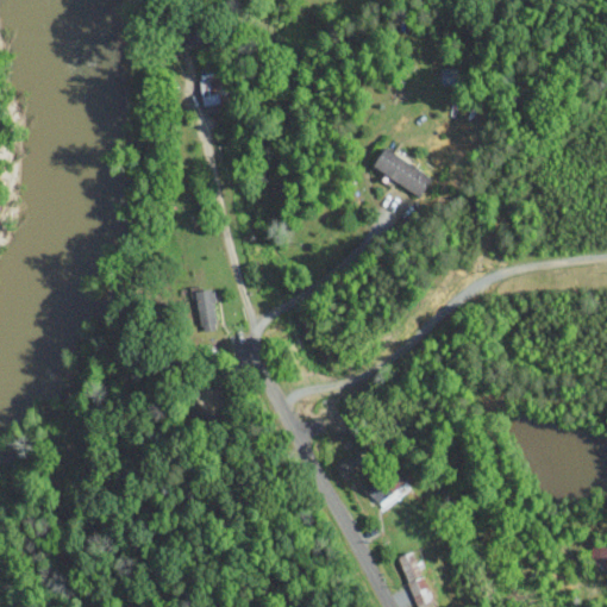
[(443,86),(460,86),(460,69),(442,69),(443,86)]
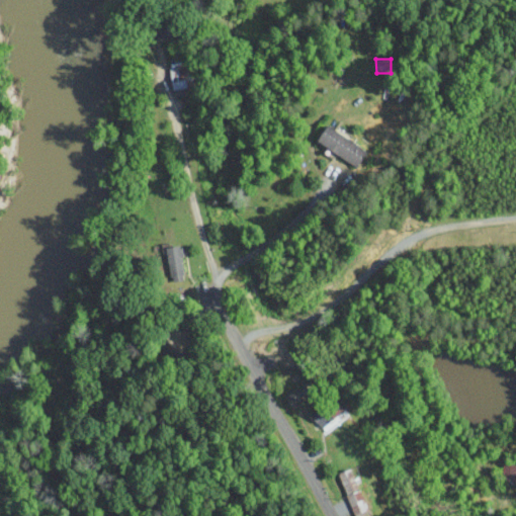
[(174,92),(195,87),(190,63),(168,67),(174,92)]
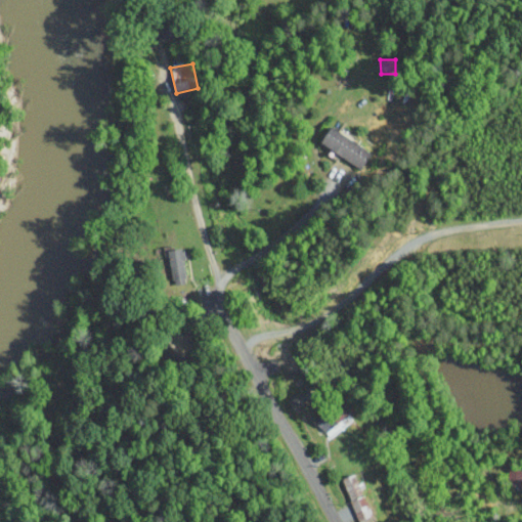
[(373,153),(329,129),(319,146),(363,170),(373,153)]
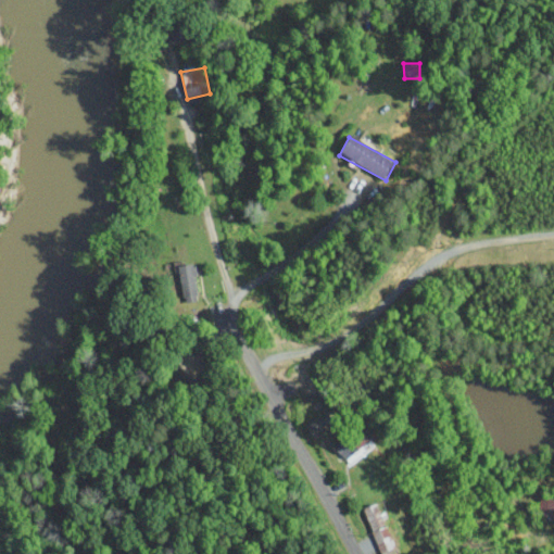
[(197,303),(196,268),(183,269),(184,303),(197,303)]
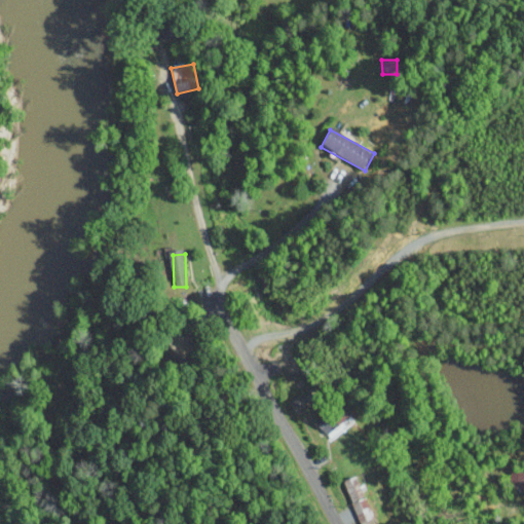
[(356,422),(340,404),(316,422),(327,436),(341,424),(345,431),(356,422)]
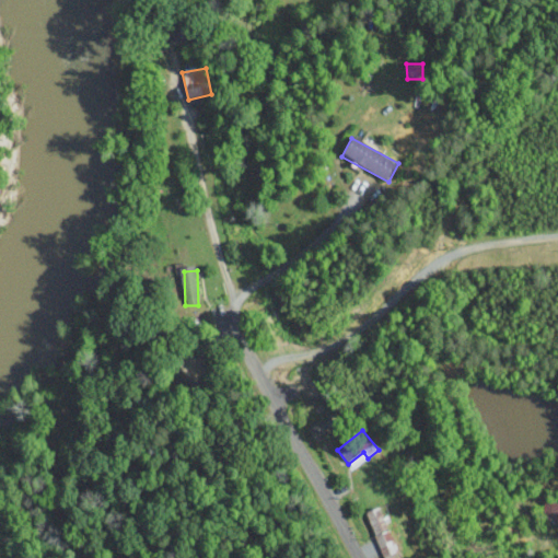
[(545,521),(557,521),(557,503),(546,503),(545,521)]
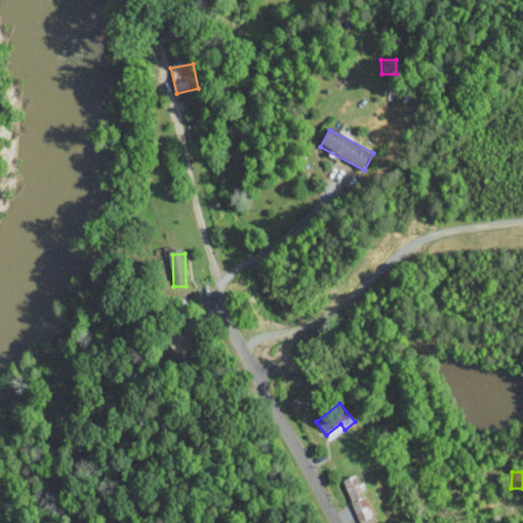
[(360,522),(373,517),(356,474),(343,480),(360,522)]
